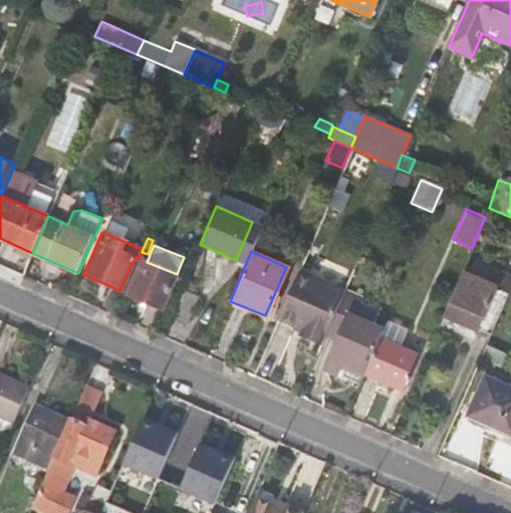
[(300,264),(296,274),(337,291),(345,272),(313,258),(309,268),(300,264)]
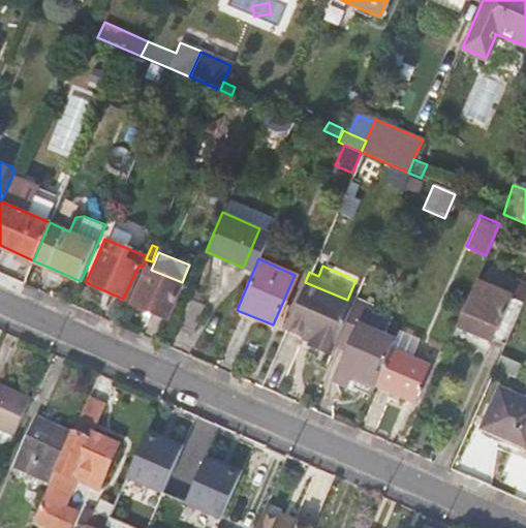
[(165,317),(182,282),(151,270),(146,267),(130,302),(165,317)]
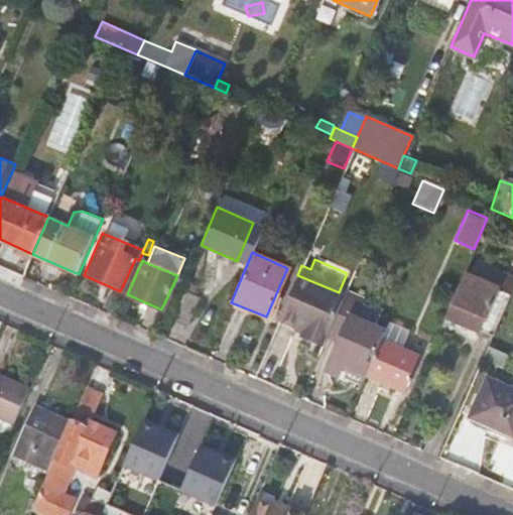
[(494,286),(509,293),(512,282),(512,277),(500,272),(494,286)]
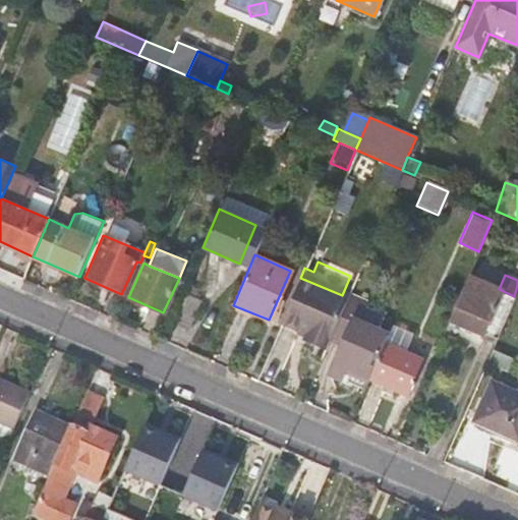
[(484,335),(496,340),(515,297),(514,296),(499,289),(468,276),(449,320),(483,336),(484,335)]
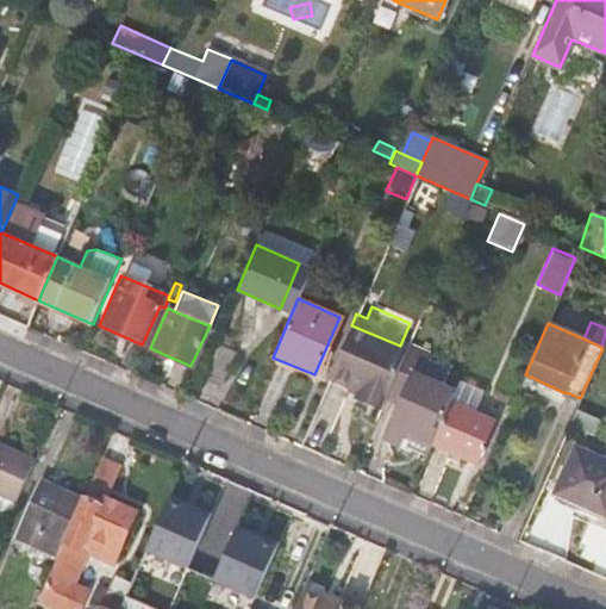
[(351,325),(329,377),(358,390),(357,392),(382,404),(386,396),(406,348),(400,346),(351,325)]
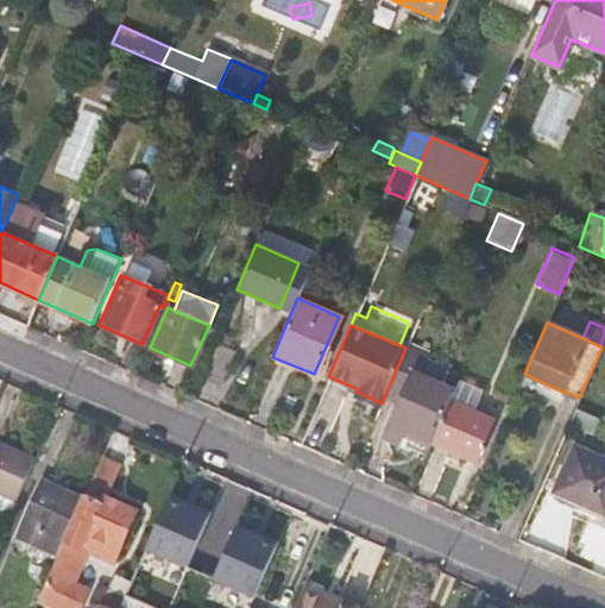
[(233,351),(213,342),(200,374),(220,383),(233,351)]
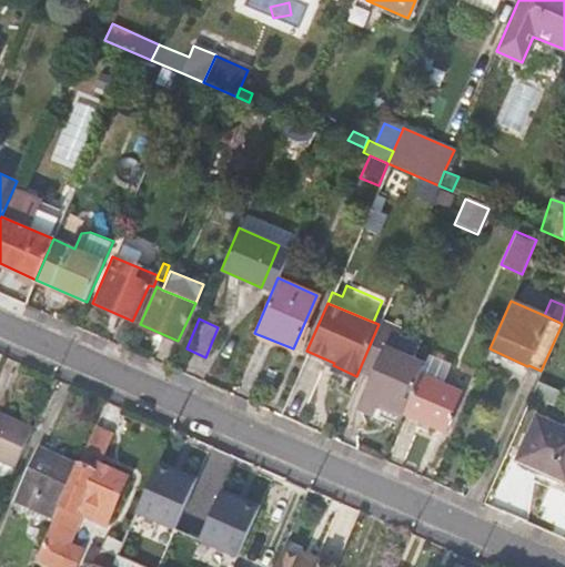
[(399,328),(381,320),(379,324),(360,368),(371,374),(356,408),(372,415),(376,407),(400,417),(403,412),(423,365),(390,351),(399,328)]
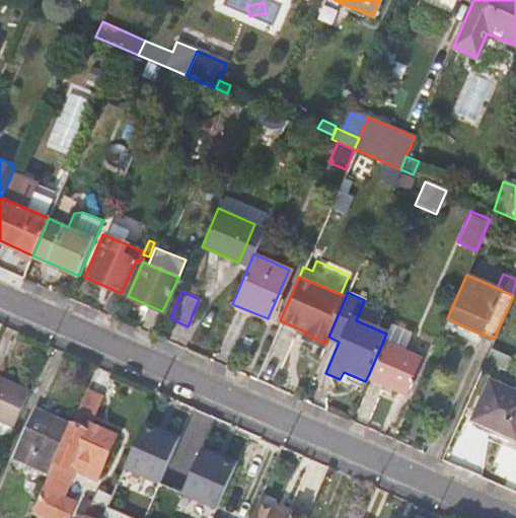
[(411,331),(390,322),(386,334),(368,376),(382,383),(380,388),(390,392),(392,387),(404,393),(420,357),(402,350),(411,331)]
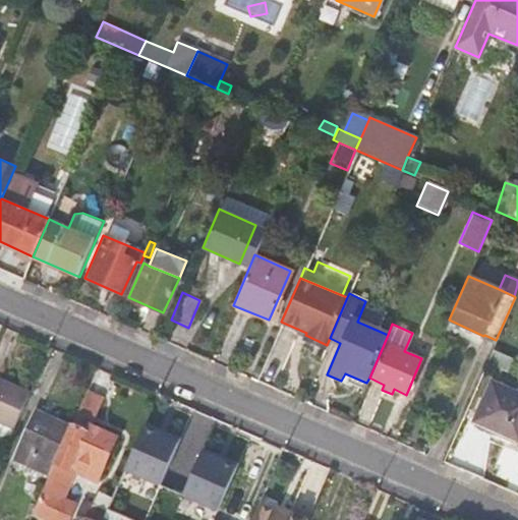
[(498,367),(504,355),(492,350),(486,362),(498,367)]
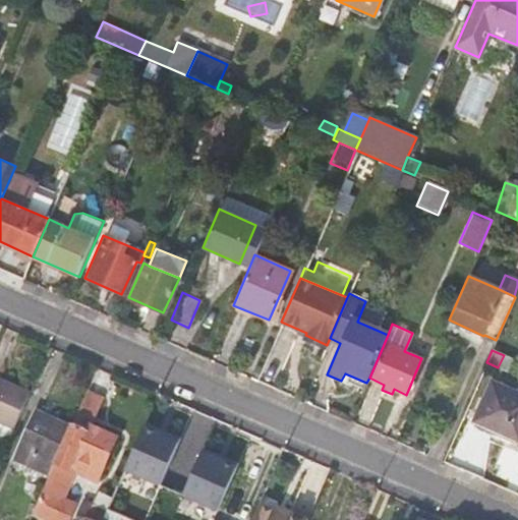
[(0,424),(13,431),(30,394),(0,381),(0,424)]
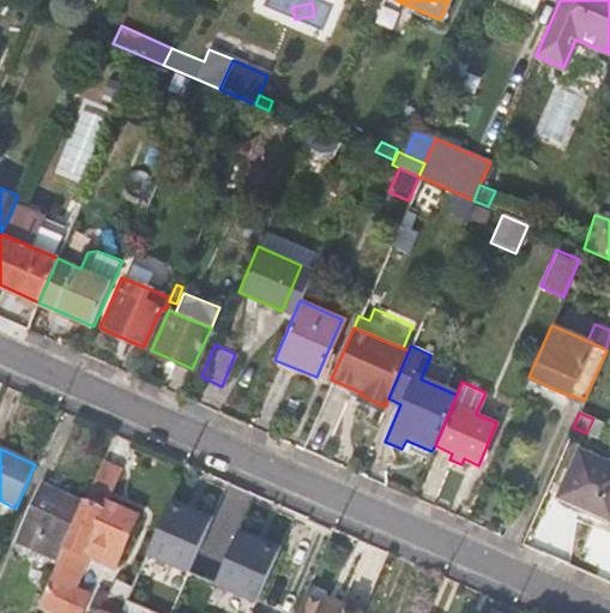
[(557,497),(609,520),(609,518),(609,464),(578,450),(557,497)]
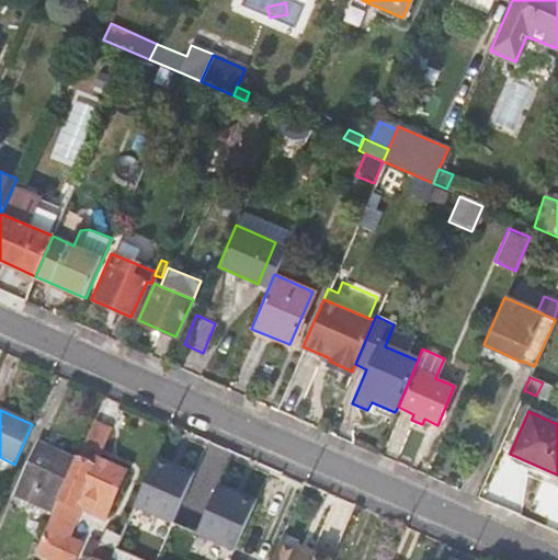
[(111,427),(93,420),(77,459),(63,490),(54,512),(35,553),(50,559),(72,559),(81,543),(68,537),(81,510),(104,520),(126,470),(99,457),(111,427)]
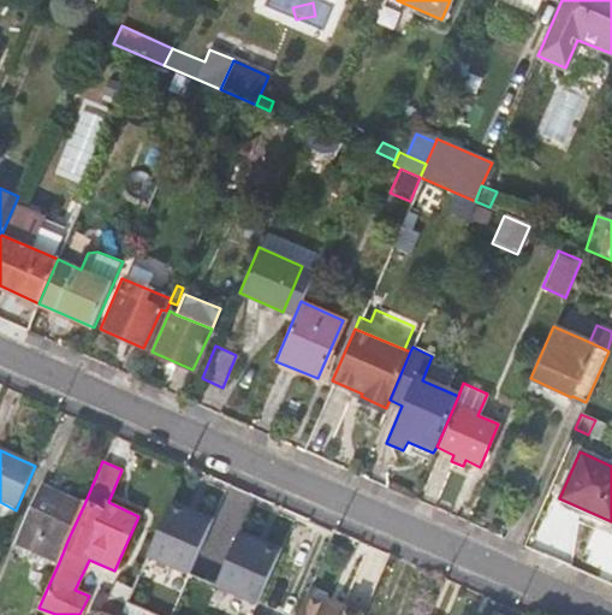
[(17,543),(59,562),(69,538),(84,504),(41,486),(17,543)]
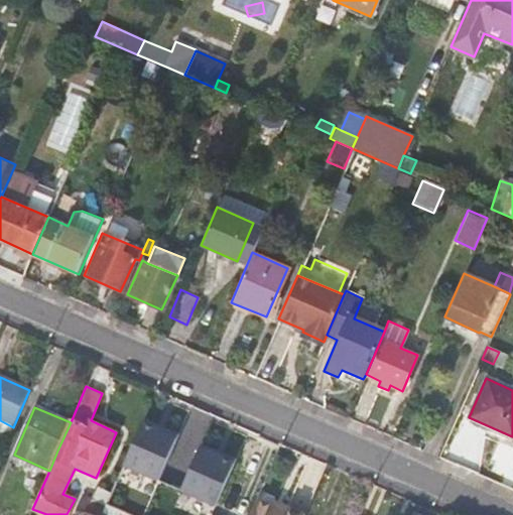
[(142,423),(176,438),(178,434),(144,419),(142,423)]
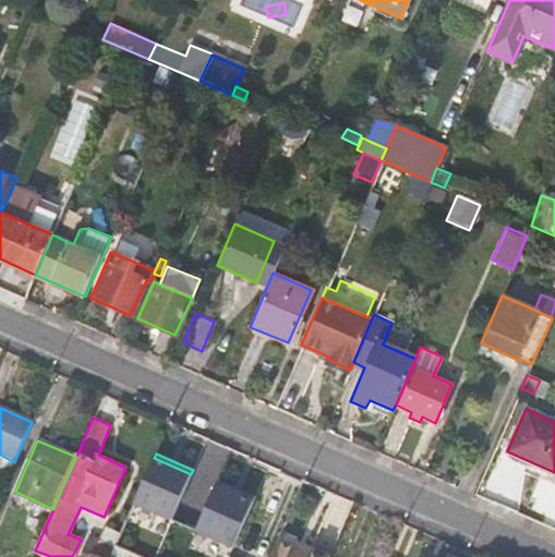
[(14,462),(0,455),(0,472),(8,476),(14,462)]
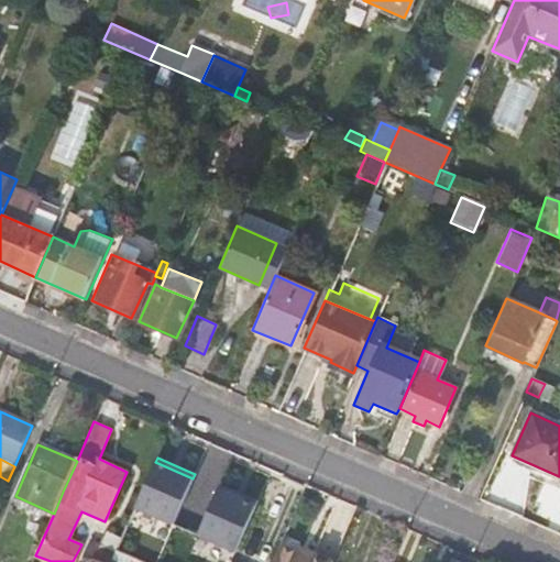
[(135,507),(173,524),(193,478),(155,462),(135,507)]
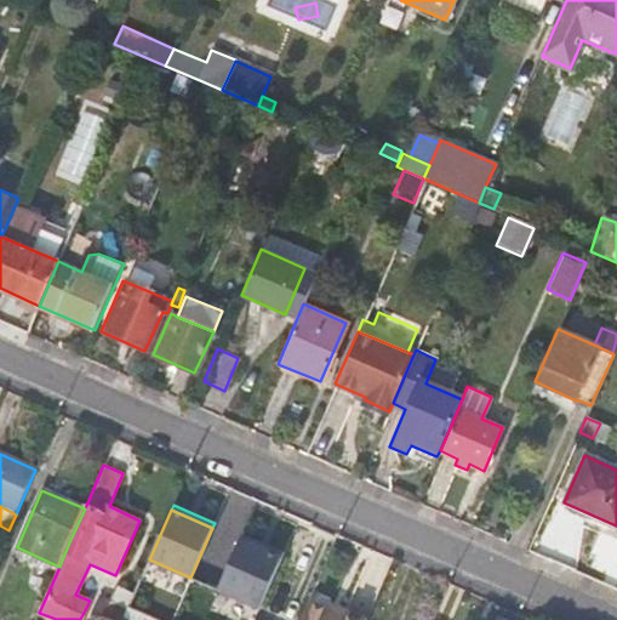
[(240,540),(281,558),(284,553),(243,535),(240,540)]
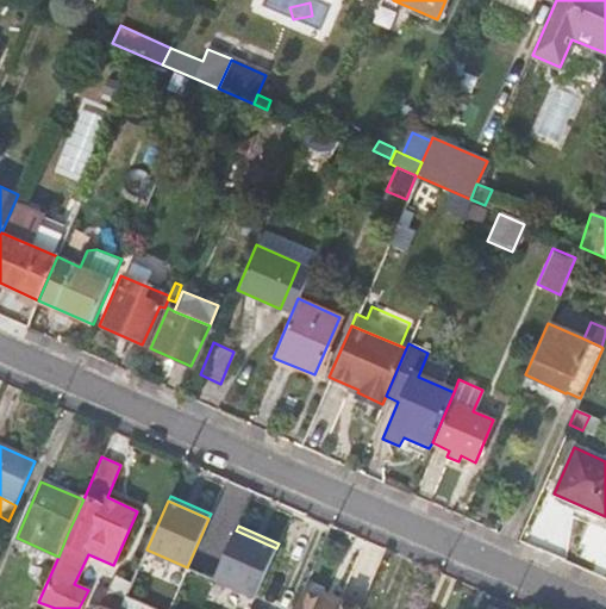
[(276,548),(236,530),(214,579),(255,597),(276,548)]
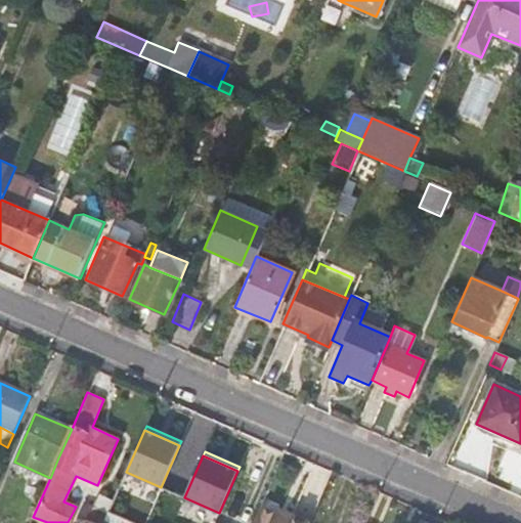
[(99,494),(94,507),(93,507),(107,514),(114,499),(99,494)]
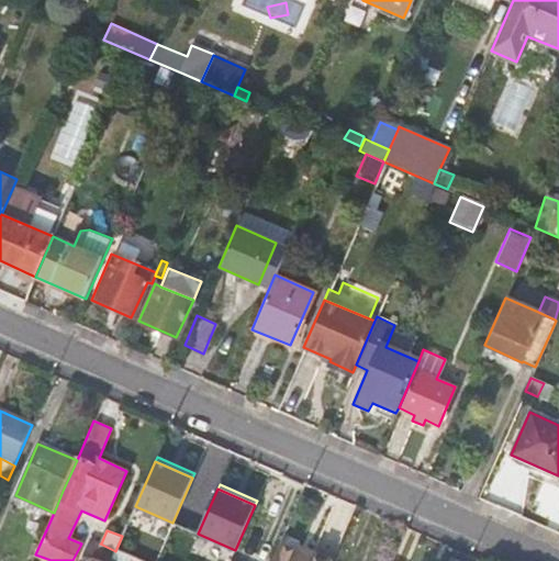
[(89,553),(96,557),(100,543),(101,543),(94,540),(89,553)]
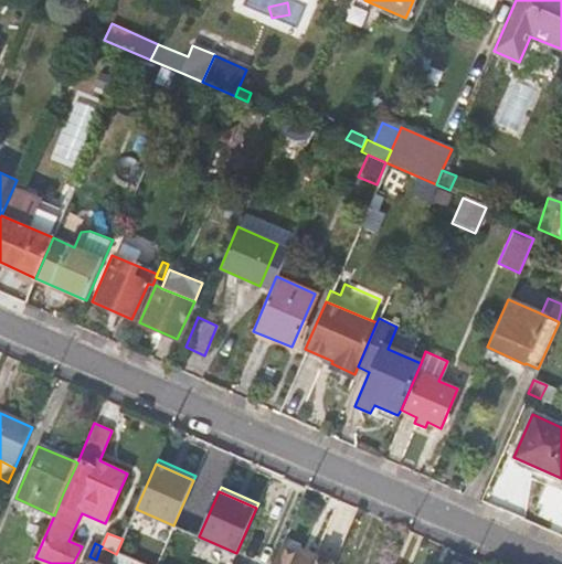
[(140,563),(116,554),(101,546),(96,560),(94,563),(140,563)]
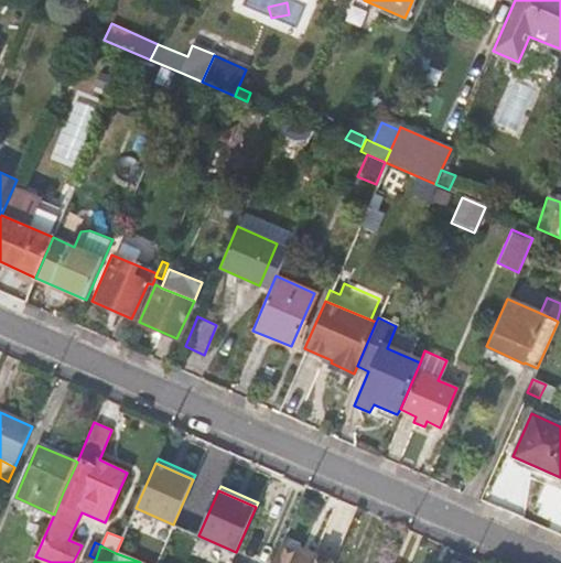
[(301,554),(281,545),(273,562),(333,562),(315,555),(313,560),(301,554)]
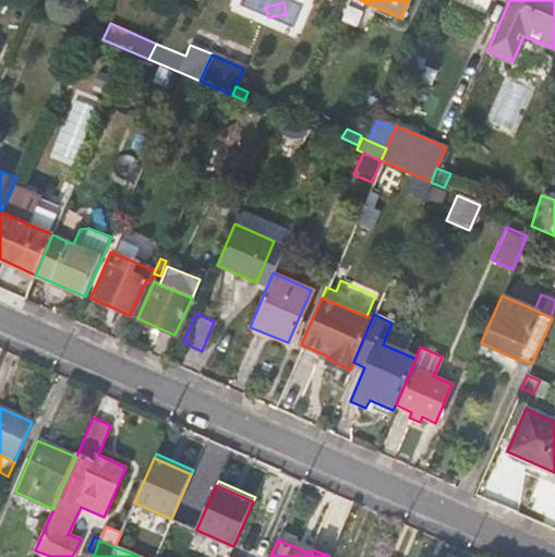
[(300,544),(298,548),(310,554),(312,549),(300,544)]
